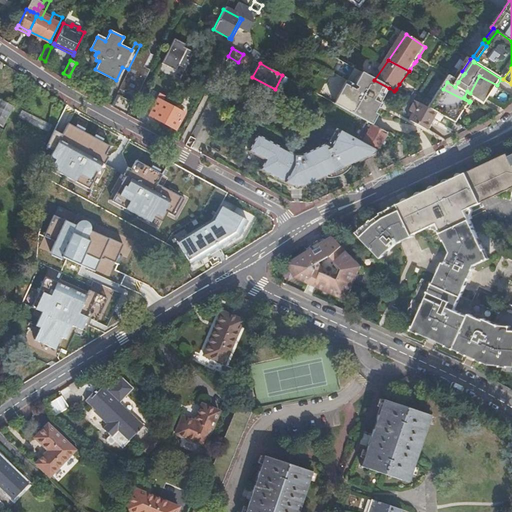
[(366,122),(370,124),(374,116),(375,117),(375,115),(374,115),(389,88),(374,80),(361,73),(359,77),(353,86),(351,85),(346,82),(334,104),(366,122)]
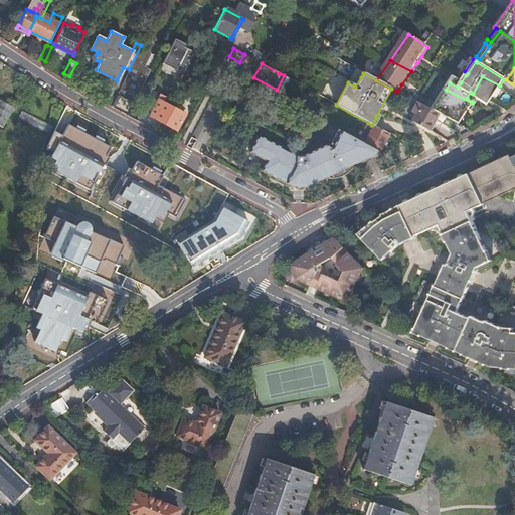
[(467,98),(473,102),(475,99),(478,94),(486,99),(489,102),(500,86),(482,76),(473,94),(470,92),(467,98)]
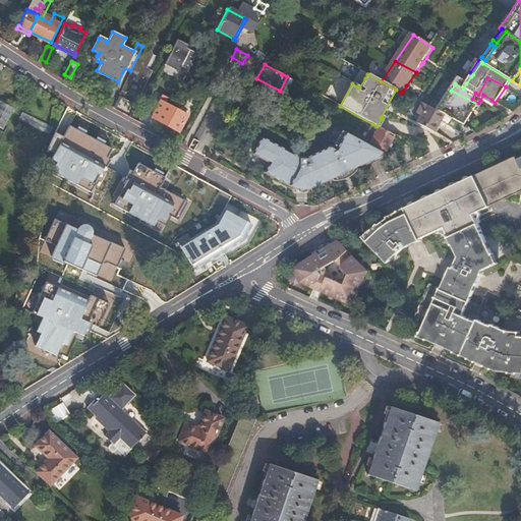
[(459,78),(455,83),(463,89),(466,83),(463,81),(459,78)]
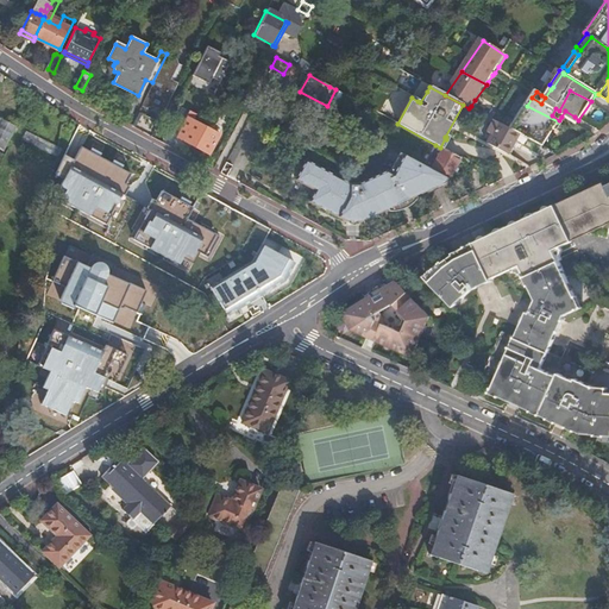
[(221,98),(218,106),(233,113),(237,106),(221,98)]
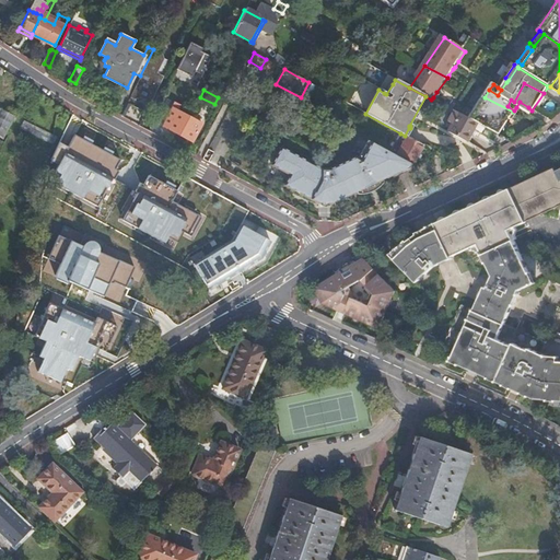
[(513,112),(485,97),(468,120),(477,125),(497,136),(508,121),(513,112)]
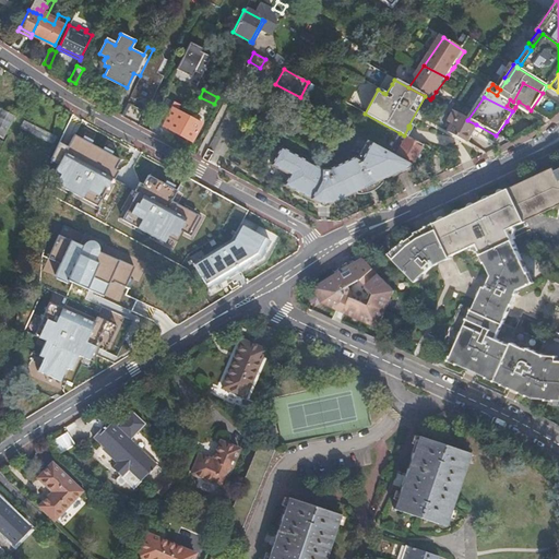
[(176,111),(179,105),(174,102),(162,127),(190,142),(199,123),(176,111)]
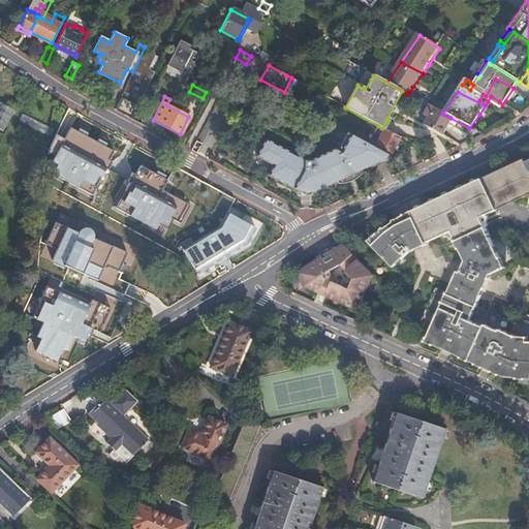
[(491,96),(488,101),(491,104),(496,107),(499,101),(491,96)]
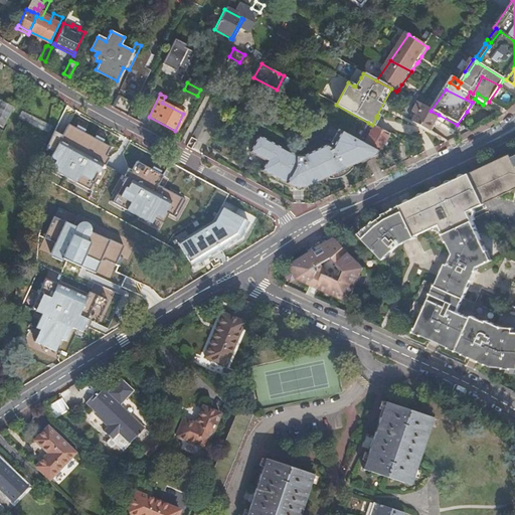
[(128,116),(135,102),(127,98),(120,112),(128,116)]
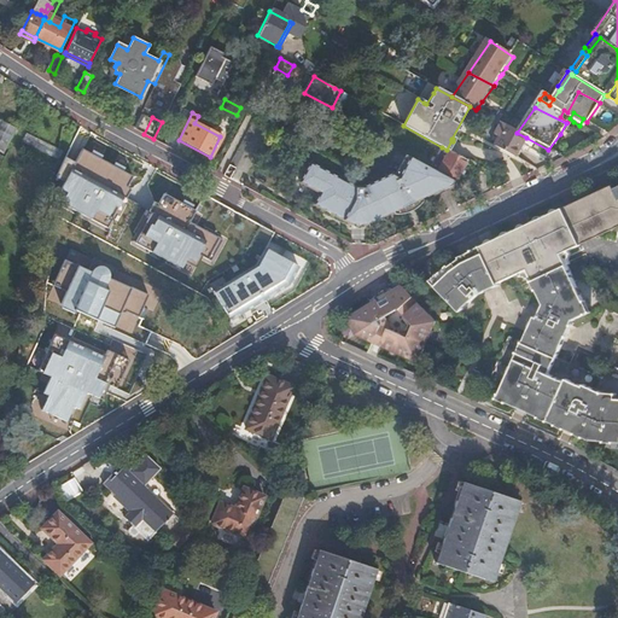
[(571,126),(566,123),(560,134),(561,135),(563,135),(564,135),(565,134),(566,134),(571,126)]
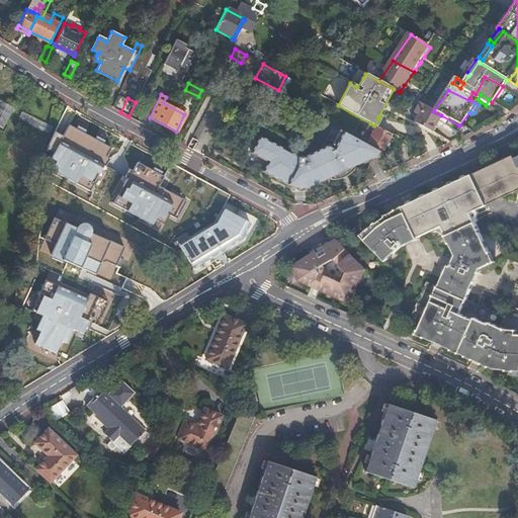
[(415,122),(433,132),(437,123),(441,115),(433,111),(430,109),(421,104),(418,109),(415,113),(419,115),(415,122)]
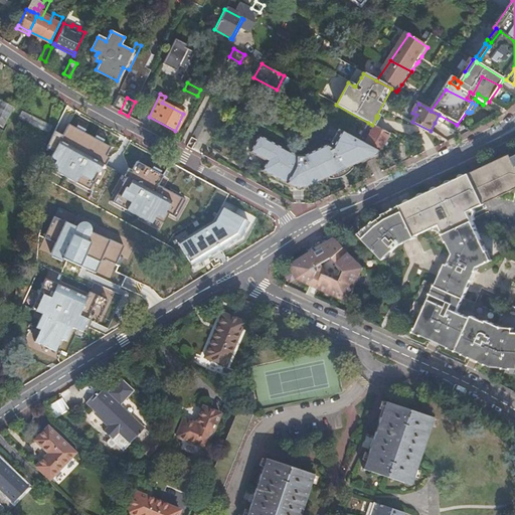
[(376,117),(372,125),(375,127),(380,117),(377,116),(377,118),(376,117)]
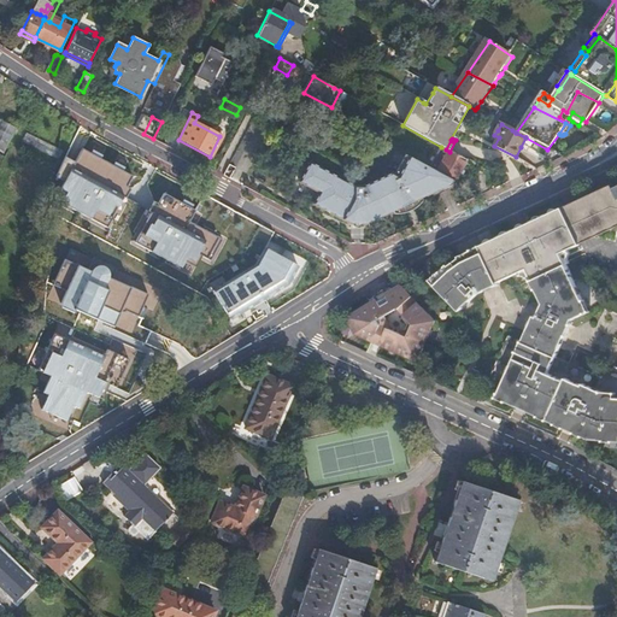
[(344,162),(303,141),(280,187),(342,219),(346,219),(346,216),(357,217),(357,221),(360,221),(364,219),(378,213),(387,210),(388,212),(397,211),(407,207),(419,201),(423,198),(422,195),(432,192),(451,183),(452,180),(430,168),(407,156),(397,176),(392,178),(388,172),(357,182),(348,182),(336,176),(344,162)]
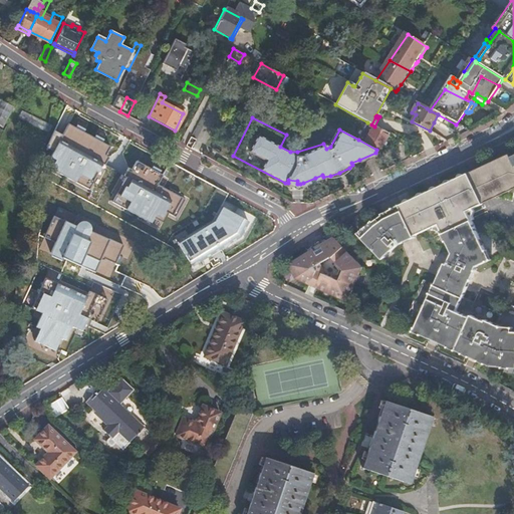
[(367,122),(358,140),(376,150),(378,151),(389,134),(374,126),(371,124),(367,122)]
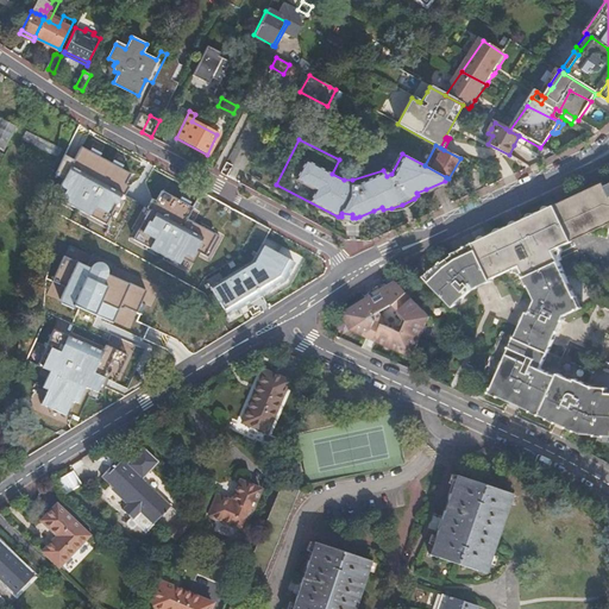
[(135,173),(82,148),(75,162),(64,157),(50,186),(64,192),(57,205),(107,228),(135,173)]
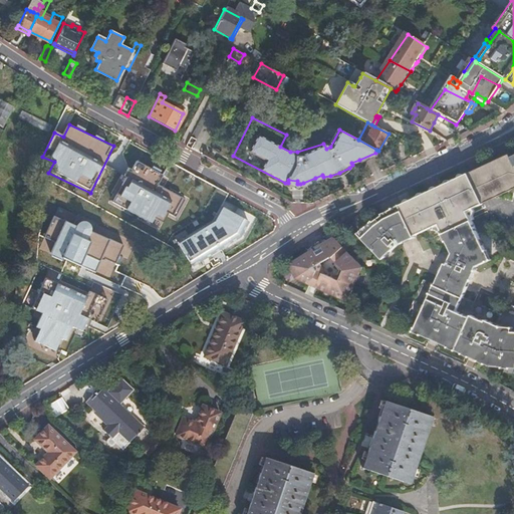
[(463,129),(457,124),(454,131),(459,134),(463,129)]
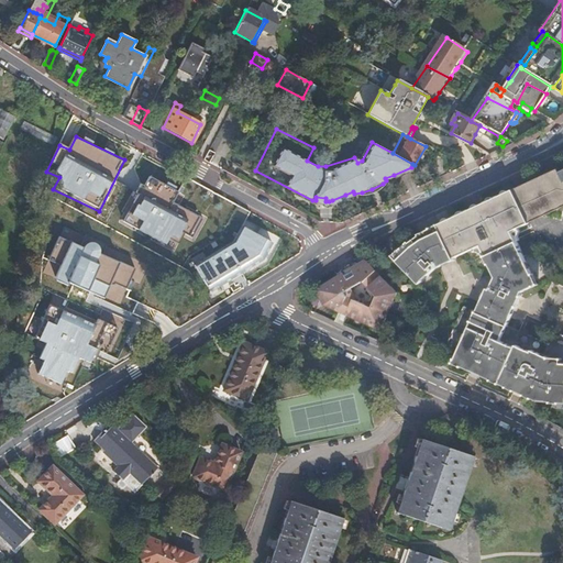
[(412,169),(415,165),(412,164),(411,167),(394,175),(395,177),(412,169)]
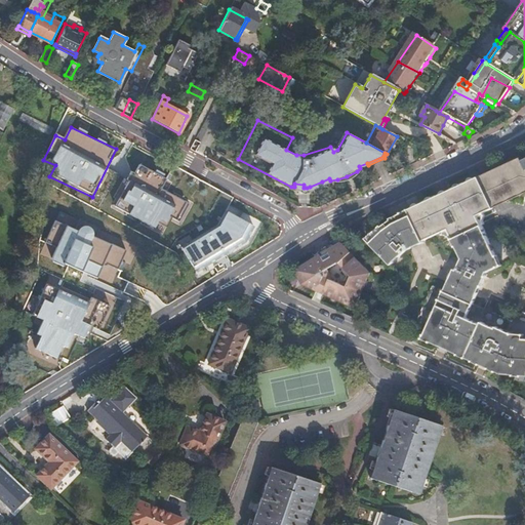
[(378,233),(372,239),(396,261),(410,247),(428,239),(428,237),(450,226),(454,234),(457,234),(463,247),(461,249),(465,256),(459,268),(458,268),(447,289),(450,290),(446,297),(444,296),(427,331),(441,339),(453,346),(468,353),(467,355),(476,360),(476,358),(478,358),(481,360),(491,365),(497,368),(496,370),(503,373),(514,374),(514,372),(515,371),(520,371),(522,373),(522,374),(524,374),(524,336),(524,337),(512,336),(511,332),(498,325),(496,328),(482,321),(481,323),(468,316),(492,269),(500,265),(495,253),(498,251),(482,212),(524,191),(524,157),(524,159),(521,157),(457,187),(411,208),(412,211),(405,215),(404,212),(394,216),(395,219),(386,224),(385,221),(384,221),(375,230),(378,233)]
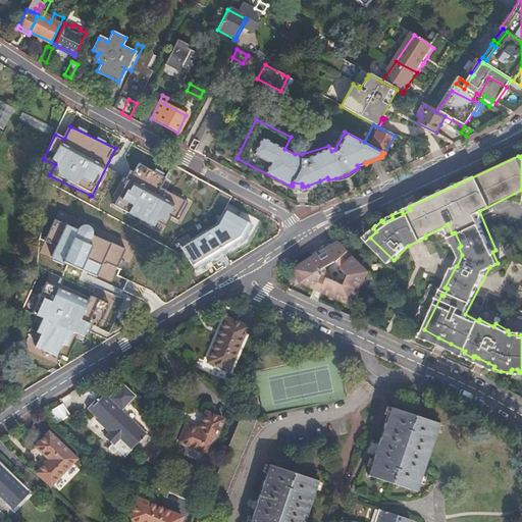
[(172,181),(140,163),(135,172),(129,170),(110,205),(162,233),(170,219),(179,224),(192,202),(168,189),(172,181)]
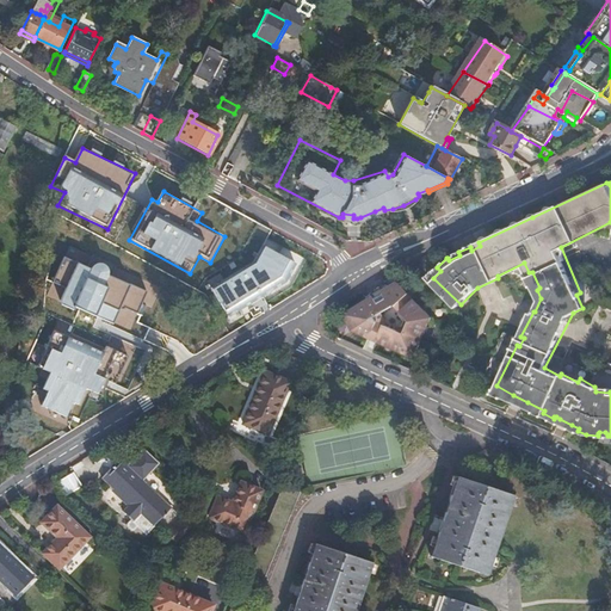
[(255,263),(209,288),(228,322),(246,313),(248,318),(269,307),(265,301),(292,287),(306,258),(267,240),(255,263)]
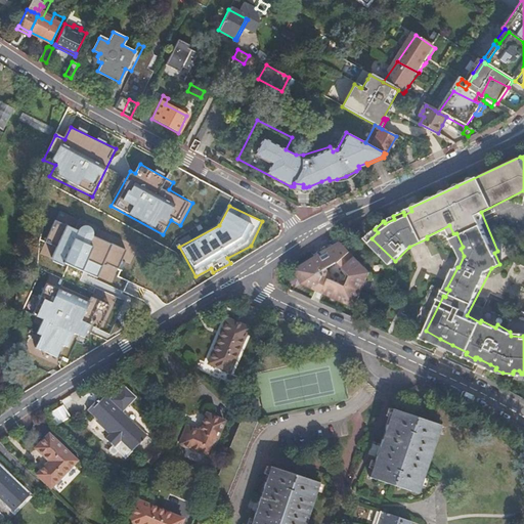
[(53,243),(47,255),(51,257),(57,263),(67,268),(68,265),(78,270),(85,274),(92,277),(100,262),(106,265),(115,270),(120,260),(124,251),(92,233),(79,226),(56,215),(44,238),(47,239),(53,243)]
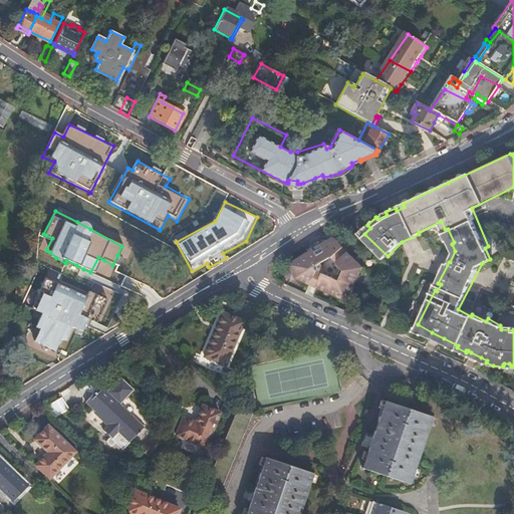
[(78,220),(77,222),(90,229),(91,226),(90,222),(87,220),(84,219),(81,219),(78,220)]
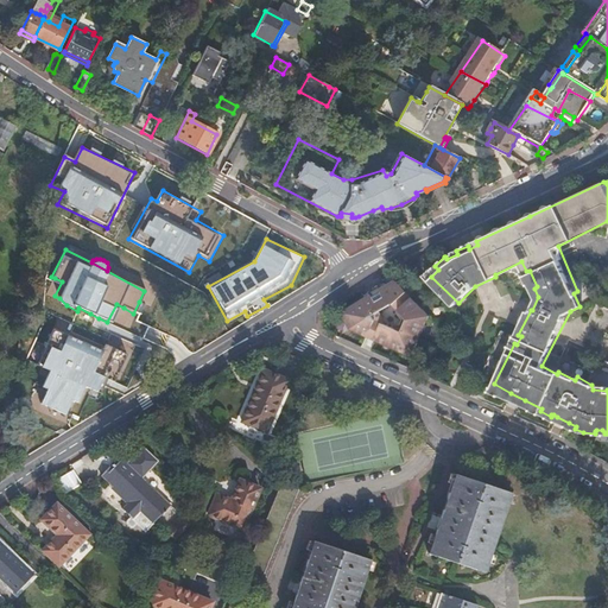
[(435,266),(428,273),(431,277),(438,270),(435,266)]
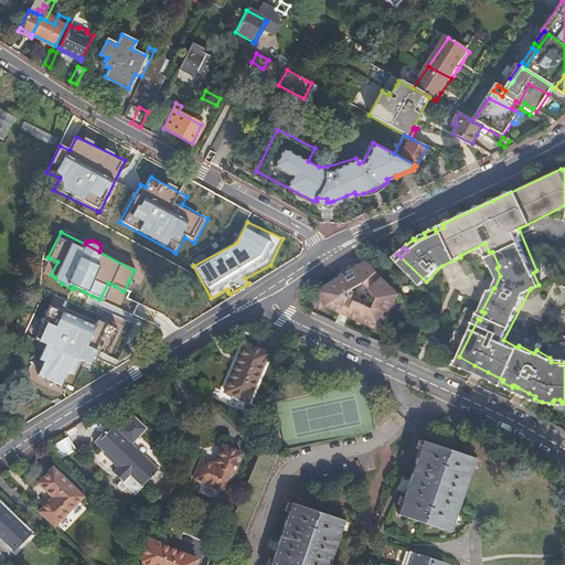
[(492,252),(489,252),(497,268),(499,266),(492,252)]
